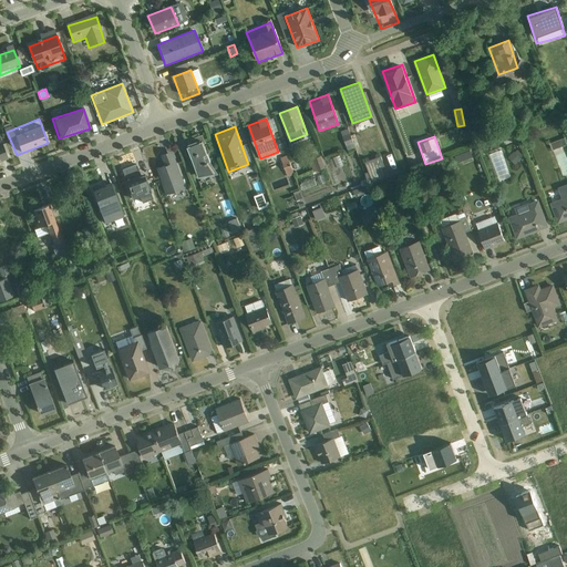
[(552,150),(566,144),(563,136),(548,142),(552,150)]
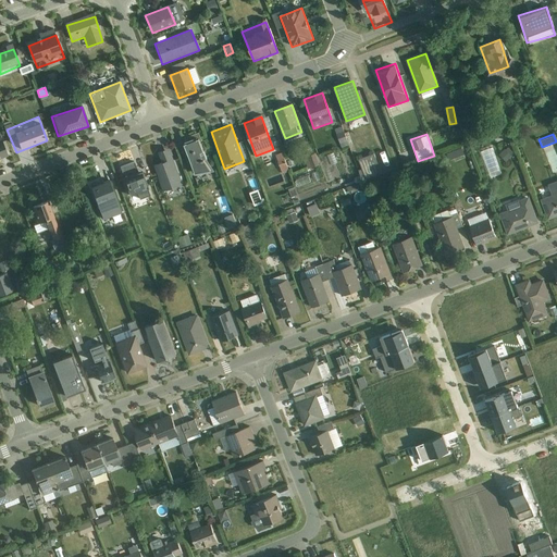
[(195,176),(212,170),(199,138),(183,145),(195,176)]
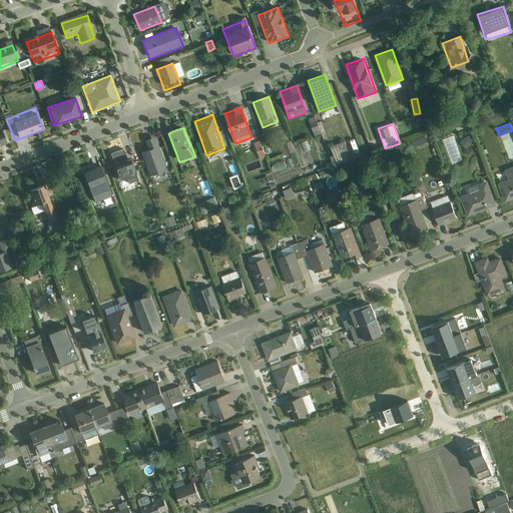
[(453,135),(441,138),(449,164),(461,160),(453,135)]
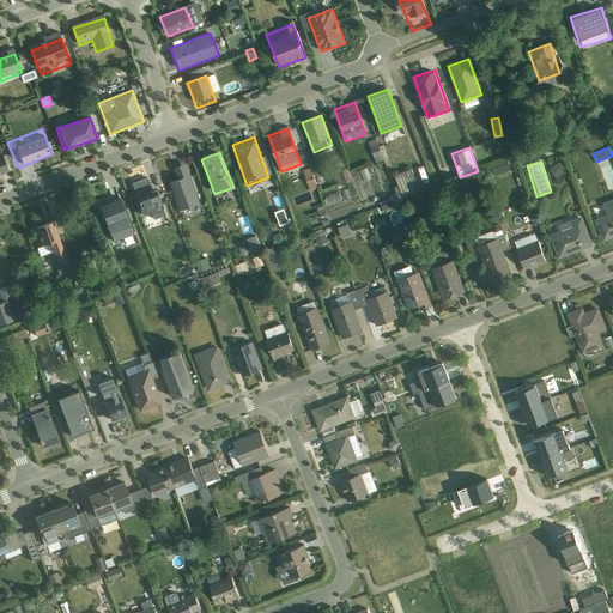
[(180,212),(201,204),(186,163),(164,171),(180,212)]
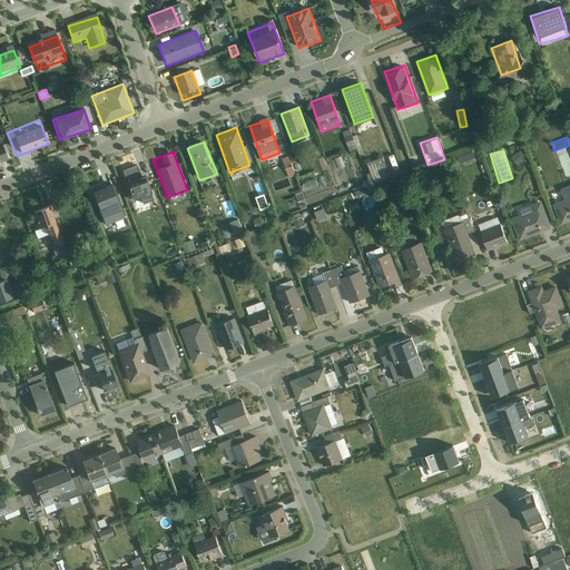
[(290,156),(282,157),(286,178),(294,176),(290,156)]
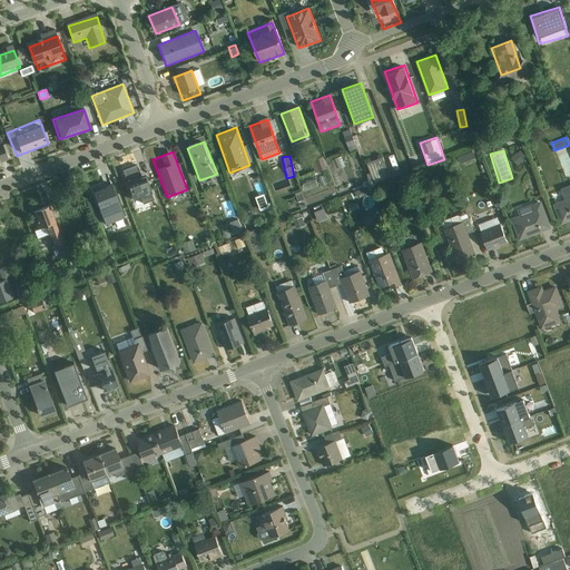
[(311,164),(316,173),(325,166),(320,157),(311,164)]
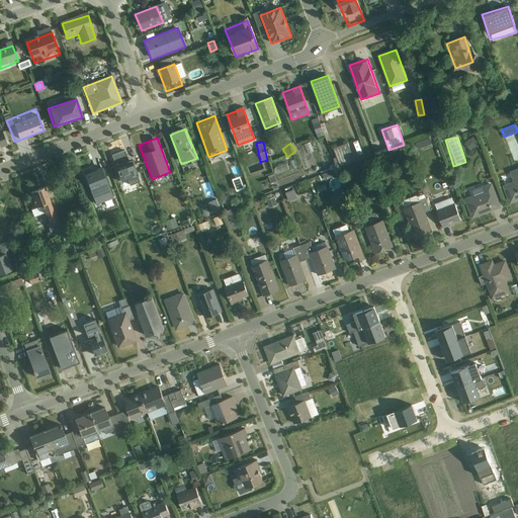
[(122,193),(140,189),(135,161),(116,164),(122,193)]
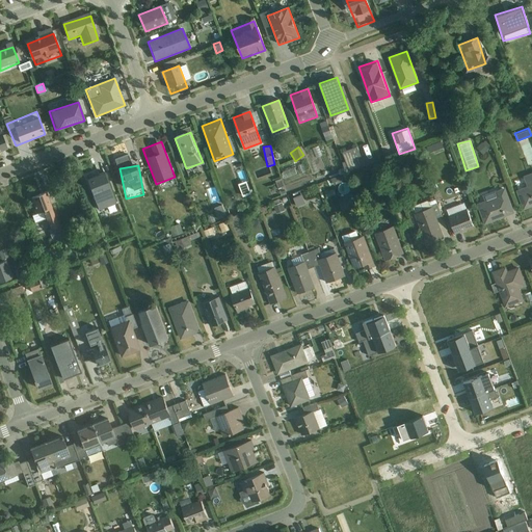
[(284,177),(296,173),(294,165),(282,169),(284,177)]
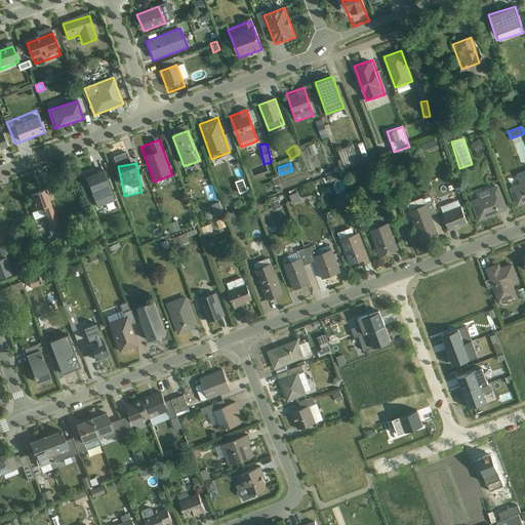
[(95,210),(116,202),(103,167),(82,175),(95,210)]
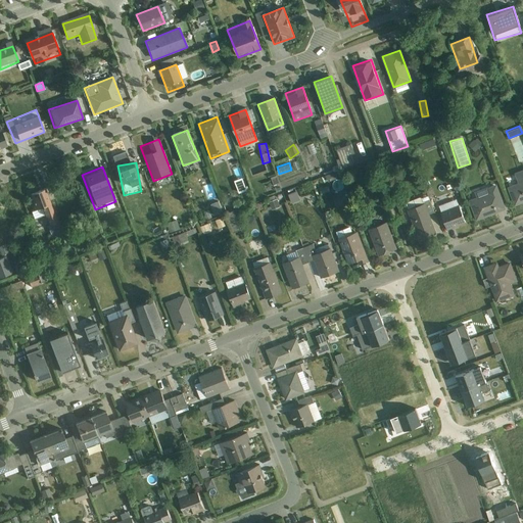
[(514,206),(522,202),(522,170),(514,174),(518,183),(507,188),(514,206)]
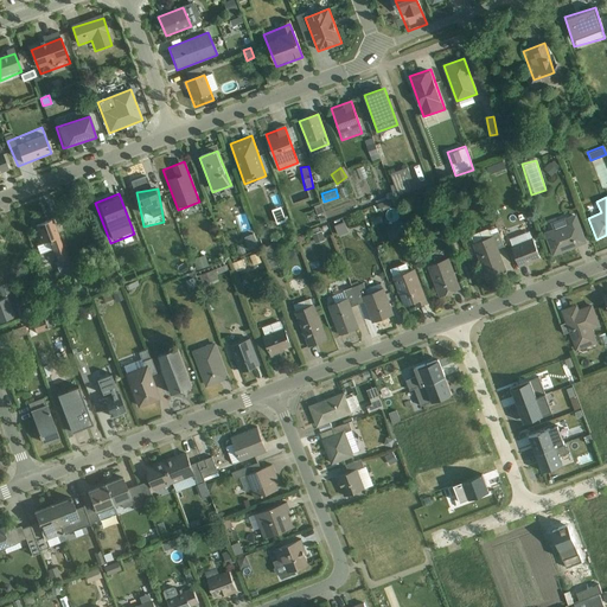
[(317,213),(323,211),(318,200),(312,203),(317,213)]
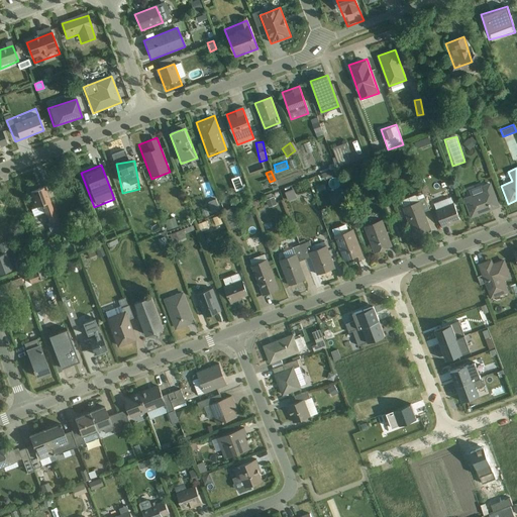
[(232,178),(235,189),(242,187),(238,175),(232,178)]
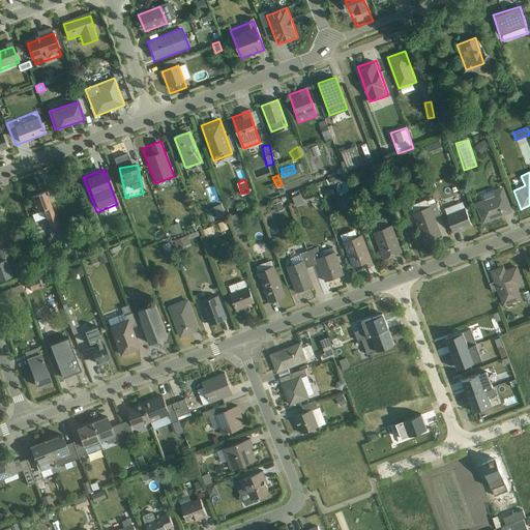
[(218,202),(213,186),(206,187),(211,204),(218,202)]
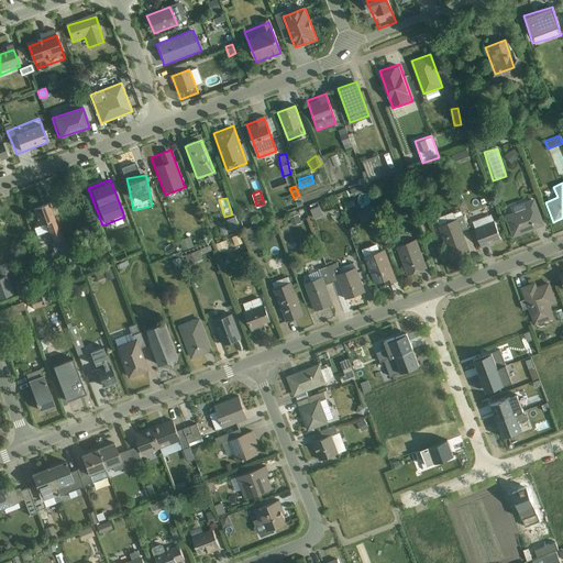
[(512,238),(544,224),(534,198),(523,202),(525,208),(504,216),(512,238)]
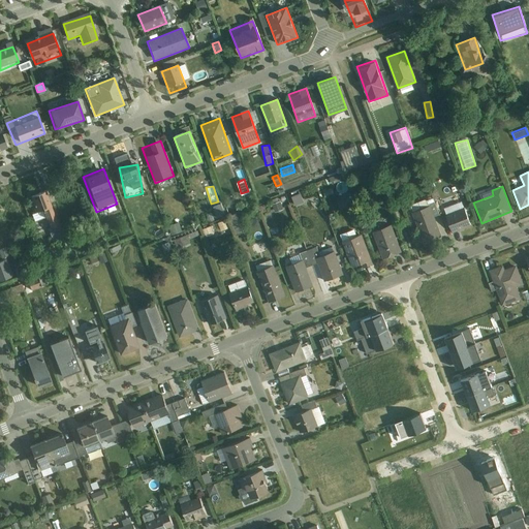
[(42,231),(59,225),(45,190),(29,196),(42,231)]
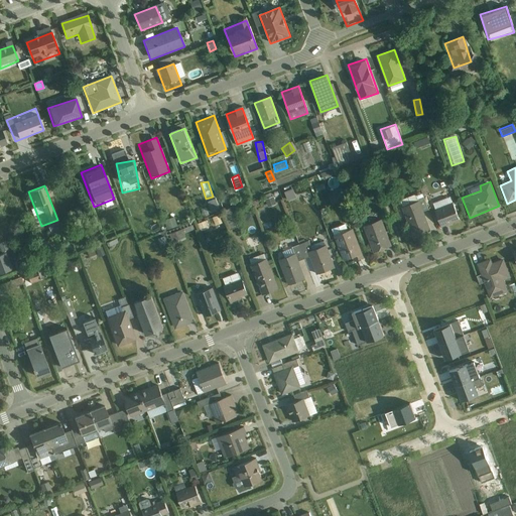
[(283,190),(288,200),(297,196),(292,186),(283,190)]
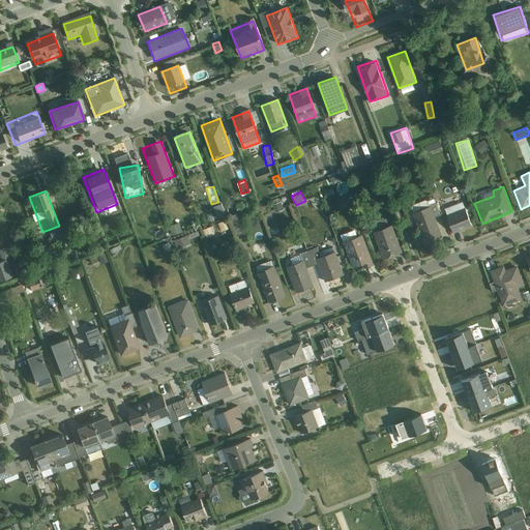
[(335,198),(341,207),(352,202),(348,193),(335,198)]
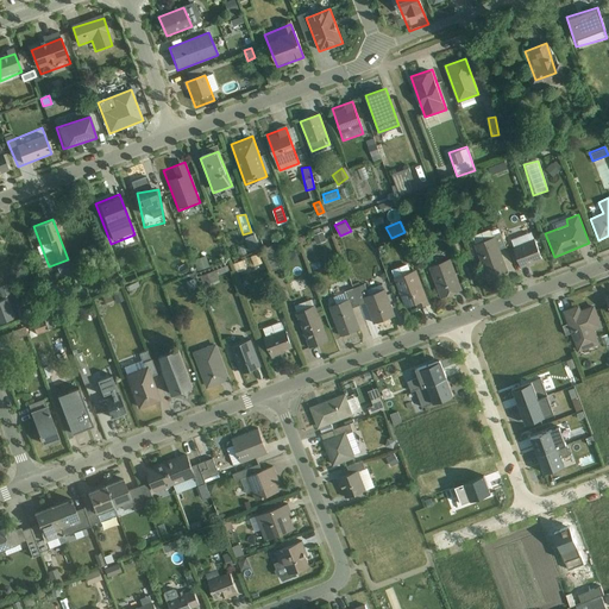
[(320,230),(312,236),(318,243),(325,237),(320,230)]
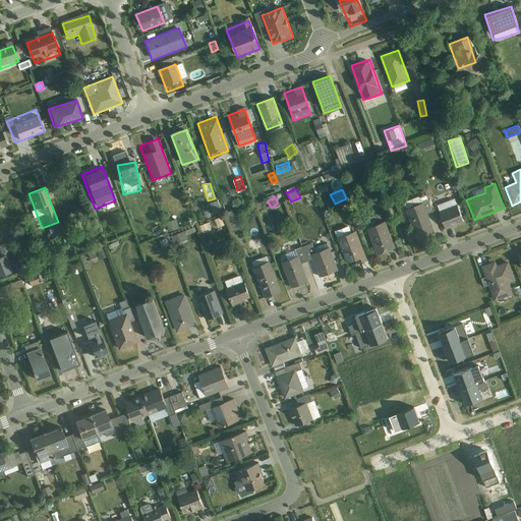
[(446,230),(464,224),(455,197),(437,205),(446,230)]
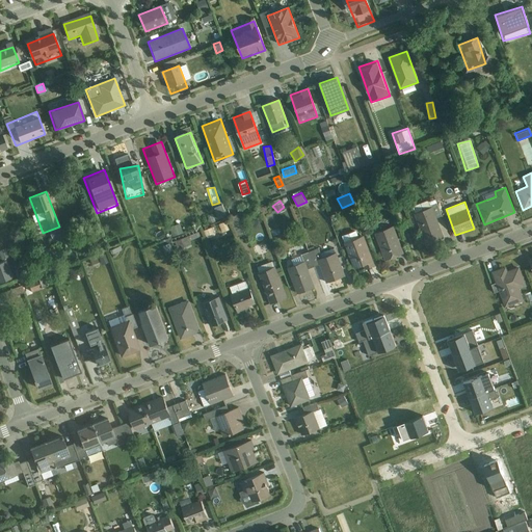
[(220,204),(214,205),(216,217),(223,216),(220,204)]
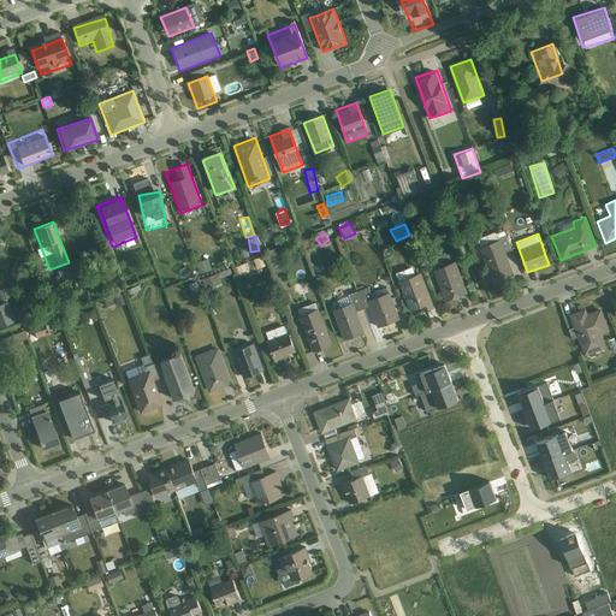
[(493,284),(514,276),(502,241),(480,248),(493,284)]
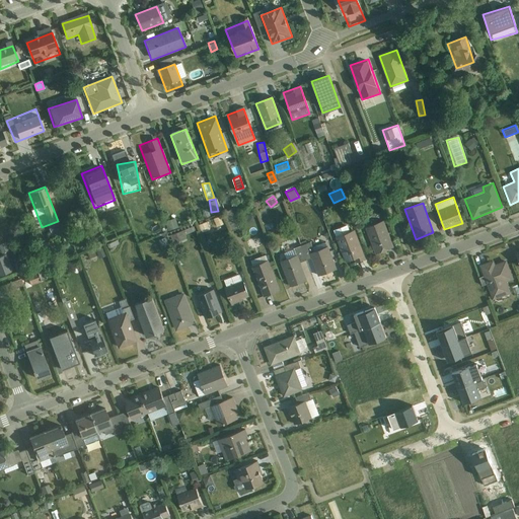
[(201,232),(209,229),(206,221),(198,224),(201,232)]
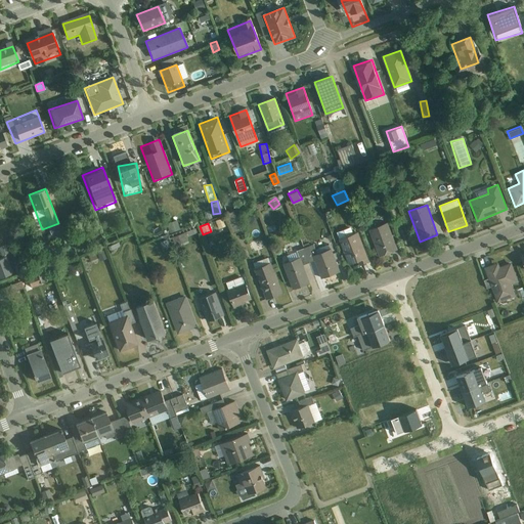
[(380,258),(398,251),(388,223),(368,230),(380,258)]
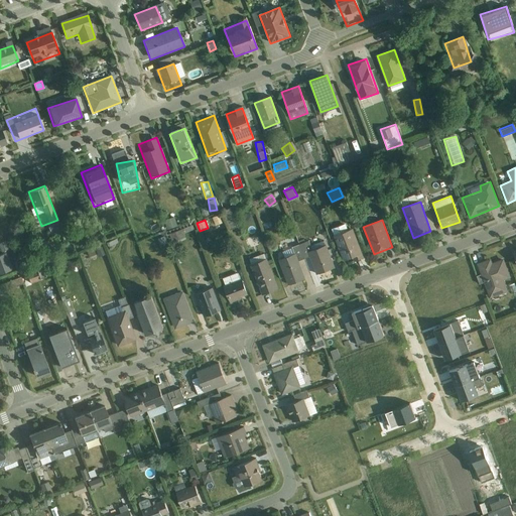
[(345,264),(364,257),(353,229),(335,236),(345,264)]
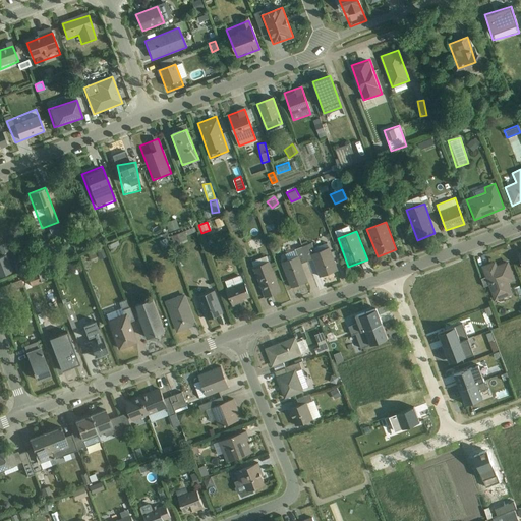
[(320,278),(338,272),(330,247),(311,254),(320,278)]
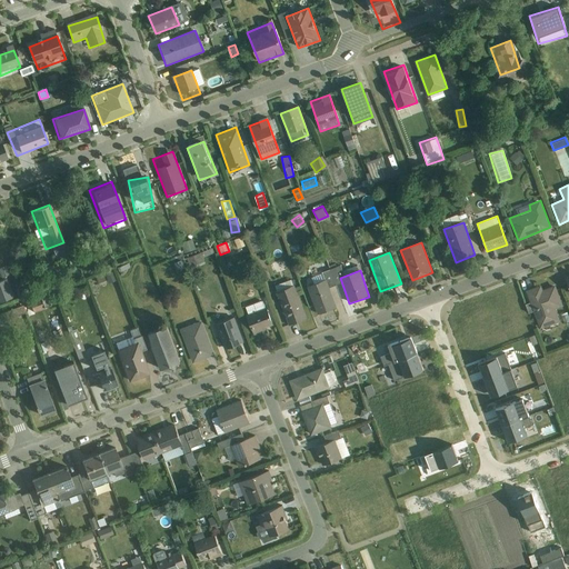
[(96,277),(98,285),(116,279),(112,271),(96,277)]
